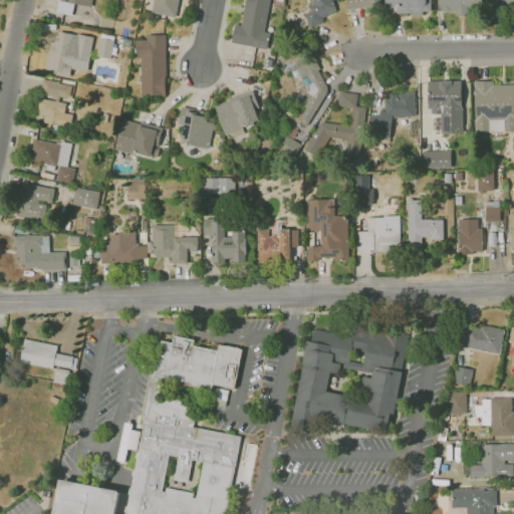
[(231,42),(267,48),(269,32),(265,31),(269,0),(244,0),(241,25),(234,23),(231,42)]
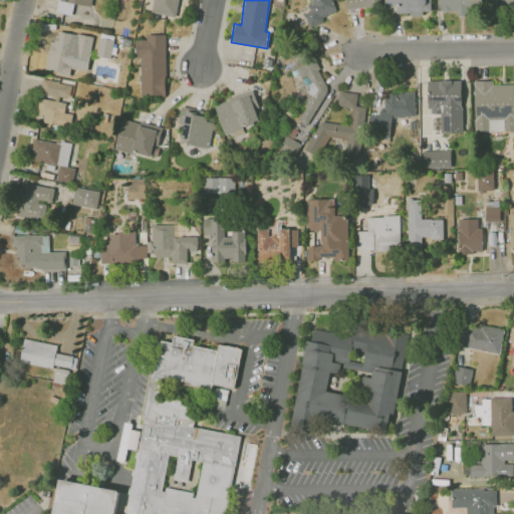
[(337,13),(331,0),(308,0),(312,9),(303,13),(308,25),(337,13)]
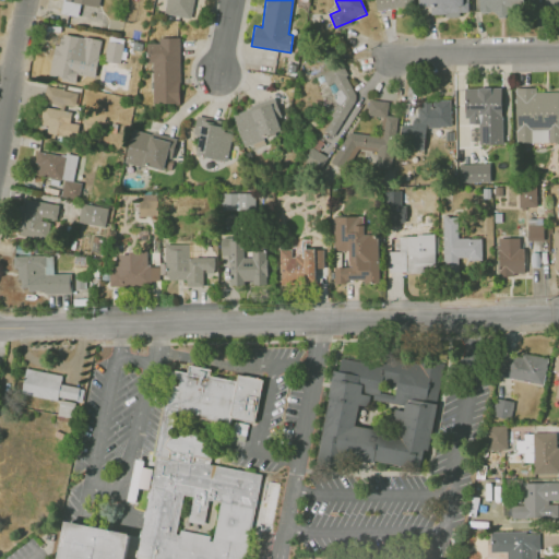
[(86,78),(90,56),(78,54),(80,39),(55,36),(50,73),(86,78)]
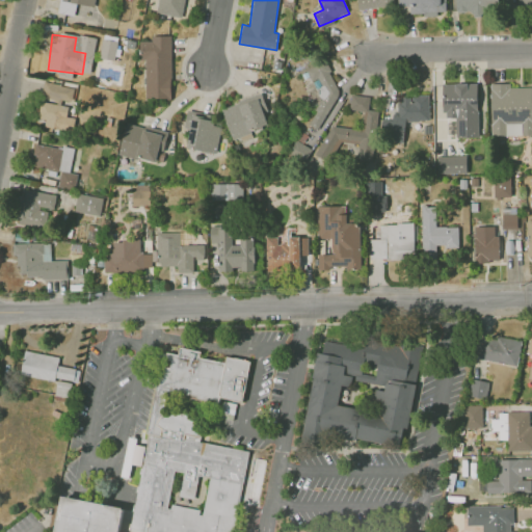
[(170,99),(173,36),(152,35),(152,42),(140,42),(139,58),(147,58),(145,99),(170,99)]
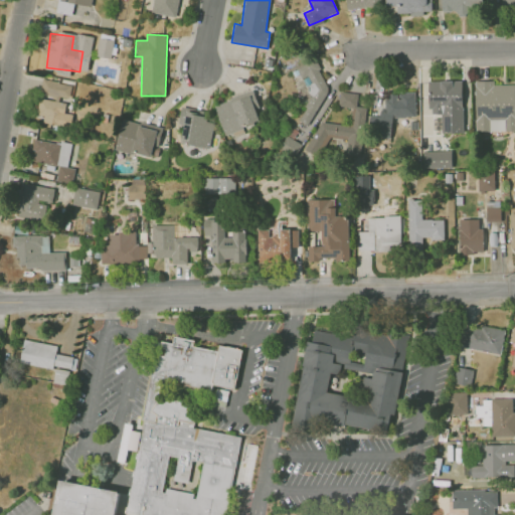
[(114,40),(100,37),(97,56),(111,58),(114,40)]
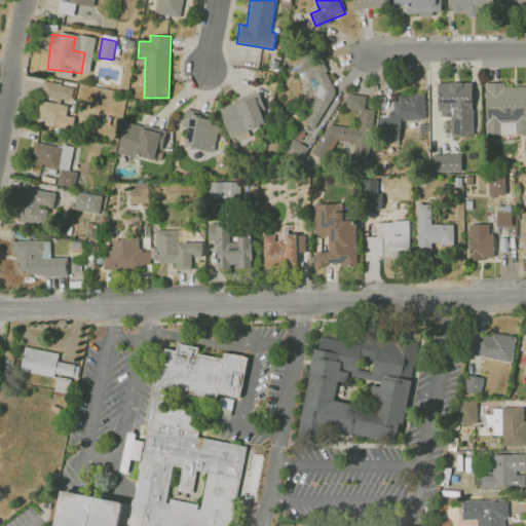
[(73,129),(74,117),(66,116),(68,102),(71,103),(73,84),(43,80),(41,97),(57,99),(55,103),(39,101),(38,117),(44,118),(43,125),(73,129)]
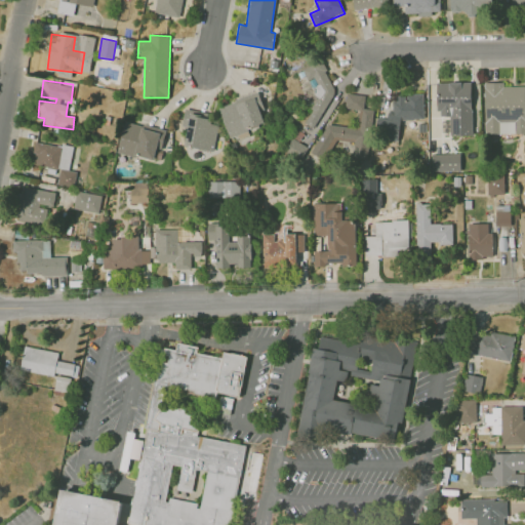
[(449,117),(450,135),(472,135),(471,82),(437,83),(438,117),(449,117)]
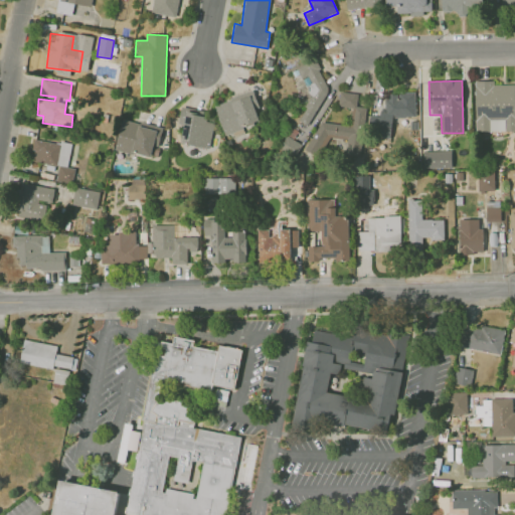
[(476,132),(514,131),(514,83),(494,84),(494,80),(475,80),(476,132)]
